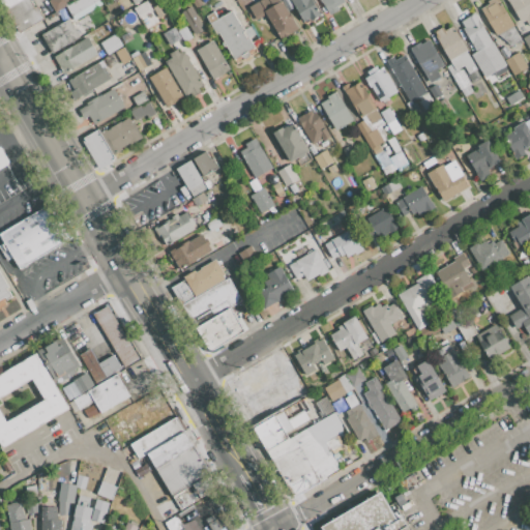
[(21,0),(6,8),(1,0),(21,0)]
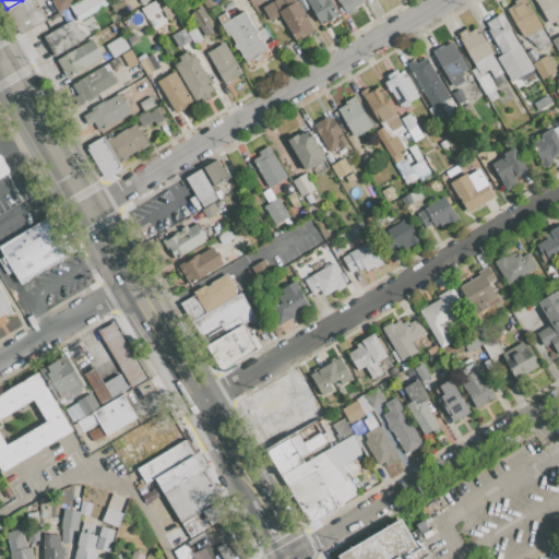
[(46,20),(21,34),(7,9),(22,0),(32,0),(36,8),(38,7),(46,20)]
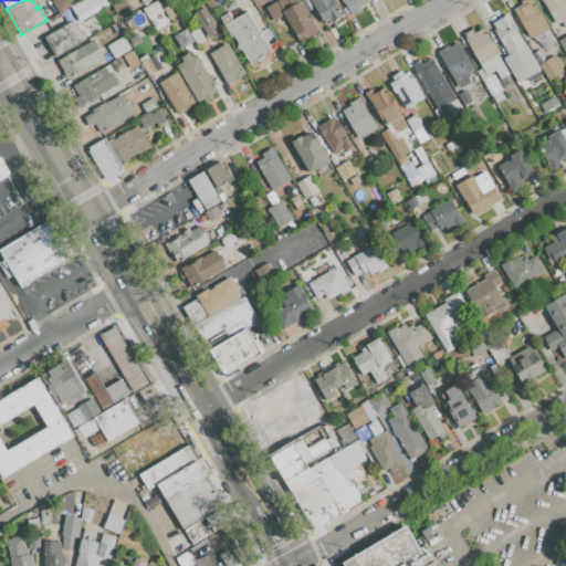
[(72,0),(74,3),(59,12),(51,0),(72,0)]
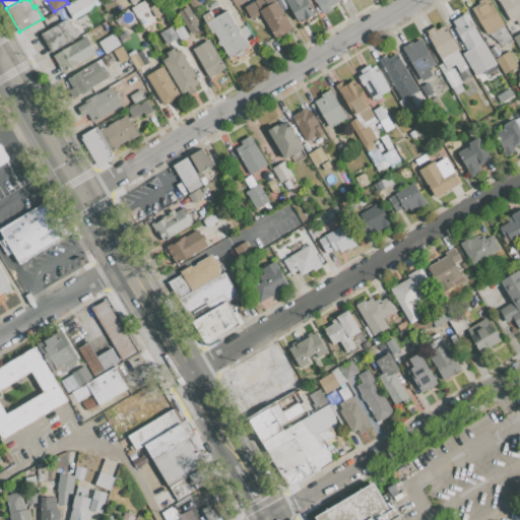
[(98,0),(101,4),(73,19),(65,6),(75,0),(98,0)]
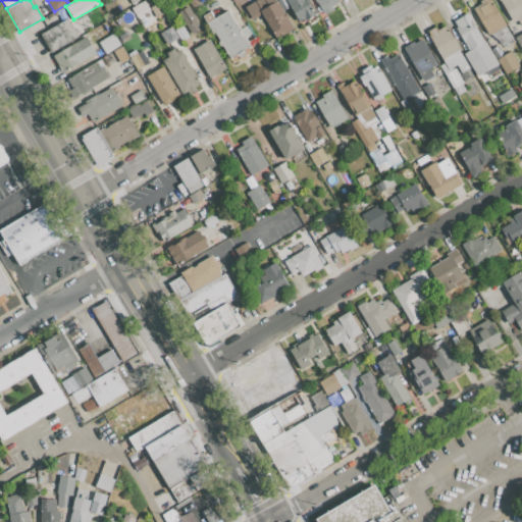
[(137,18),(132,8),(144,0),(150,10),(137,18)]
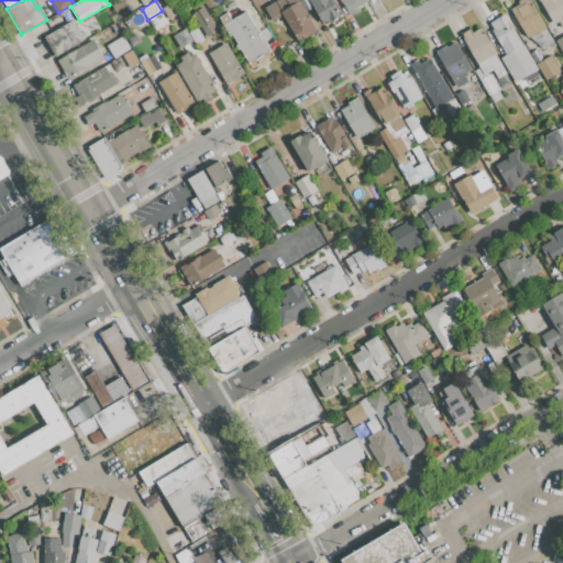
[(203,1),(206,0),(212,0),(214,4),(208,9),(203,1)]
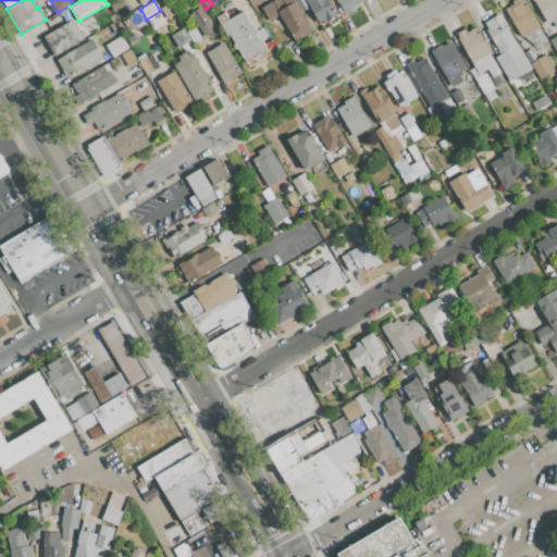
[(294,0),(312,31),(301,36),(302,37),(298,40),(297,39),(295,40),(280,15),(269,21),(261,8),(274,0),(294,0)]
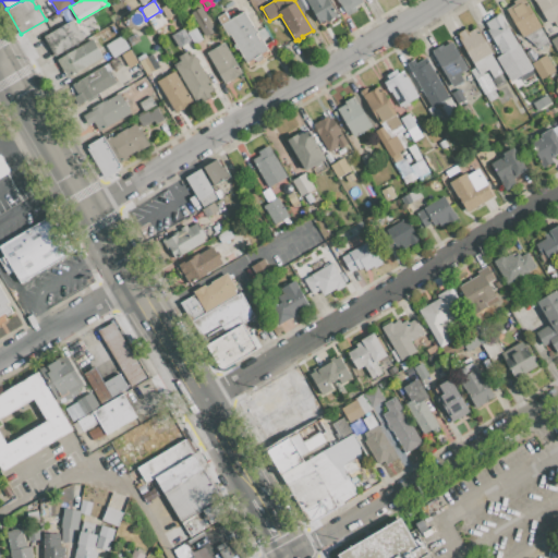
[(305,0),(328,0),(338,15),(327,22),(326,20),(319,24),(305,0)]
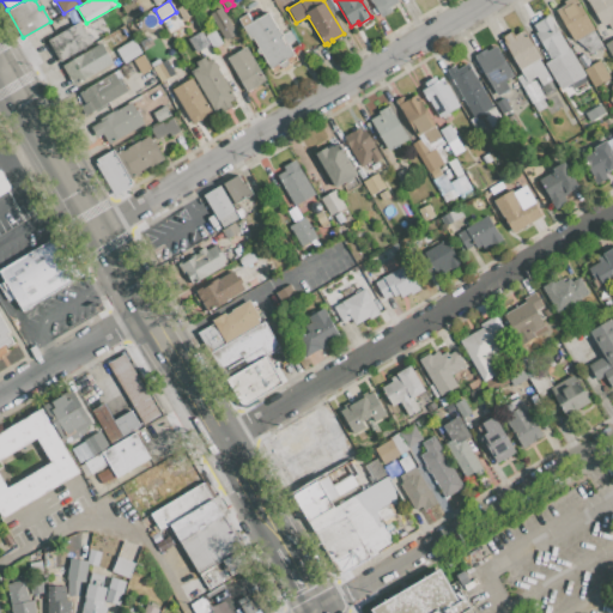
[(369,0),(396,0),(399,2),(389,7),(392,11),(380,18),(369,0)]
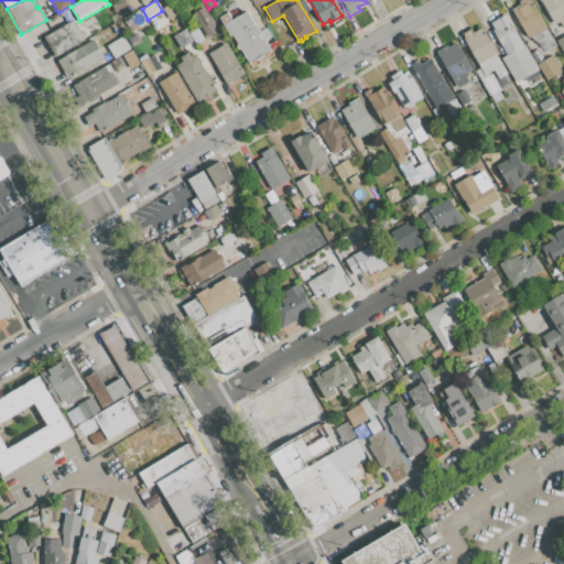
[(511,10),(520,4),(518,1),(520,0),(531,0),(548,26),(528,38),(511,10)]
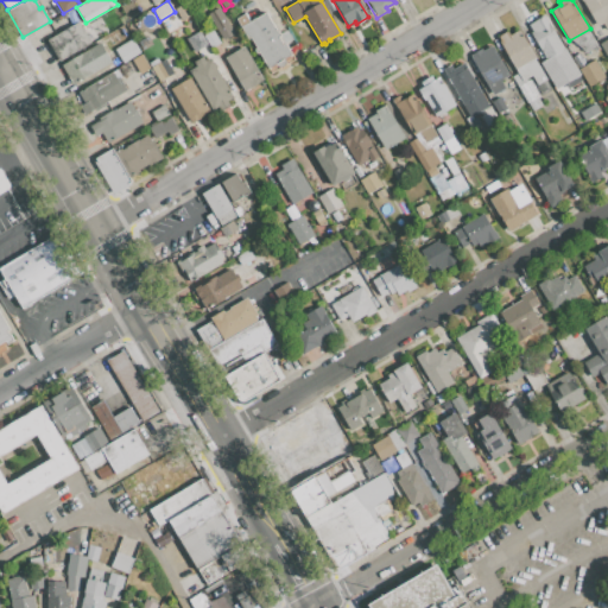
[(581,0),(607,0),(607,30),(607,31),(602,23),(597,26),(581,0)]
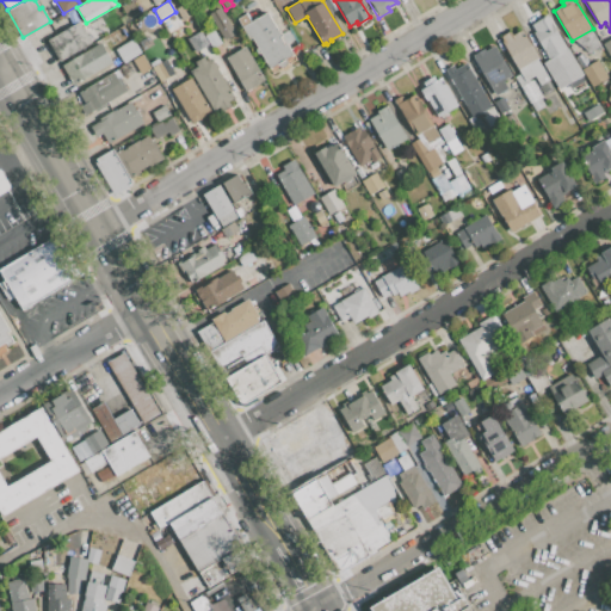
[(176,8),(186,2),(193,14),(183,20),(176,8)]
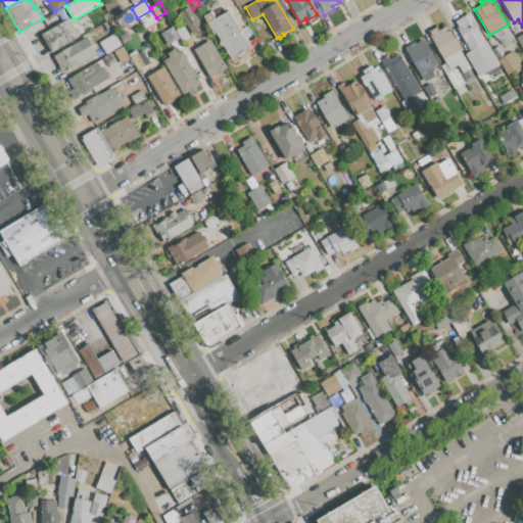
[(228,11),(237,28),(239,27),(241,31),(239,32),(243,38),(245,37),(250,47),(231,58),(223,45),(222,46),(221,45),(220,45),(220,44),(220,43),(220,42),(221,41),(216,32),(214,33),(203,15),(210,11),(215,18),(228,11)]
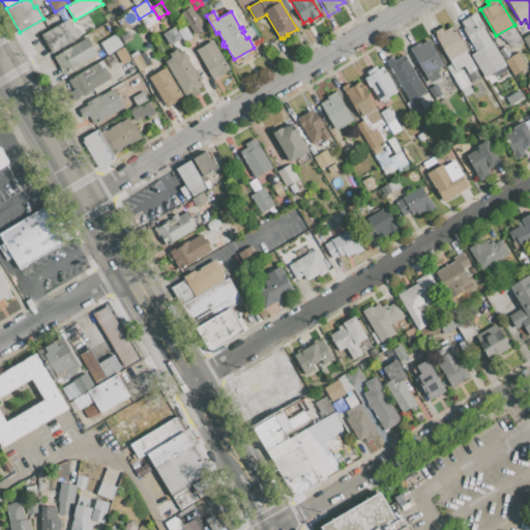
[(461,22),(475,12),(504,60),(506,64),(484,78),(470,55),(475,52),(462,29),(464,28),(461,22)]
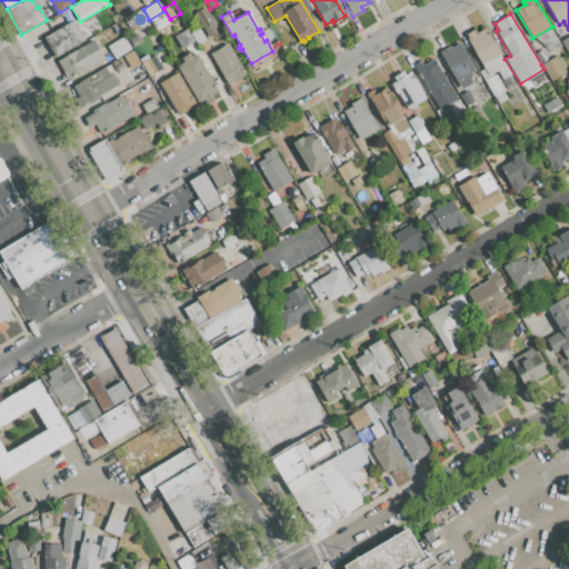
[(202,23),(211,18),(220,31),(210,38),(202,23)]
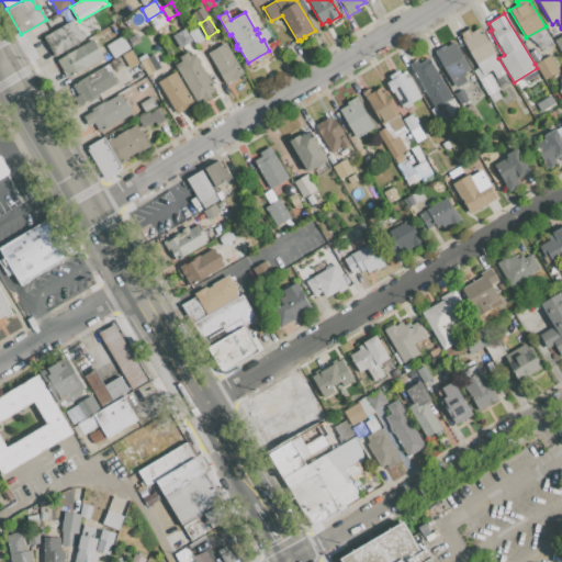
[(72,21),(83,40),(55,56),(44,37),(72,21)]
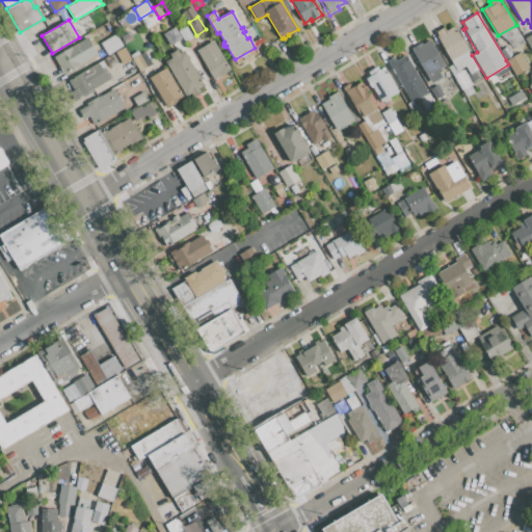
[(498,35),(516,25),(524,38),(511,46),(498,35)]
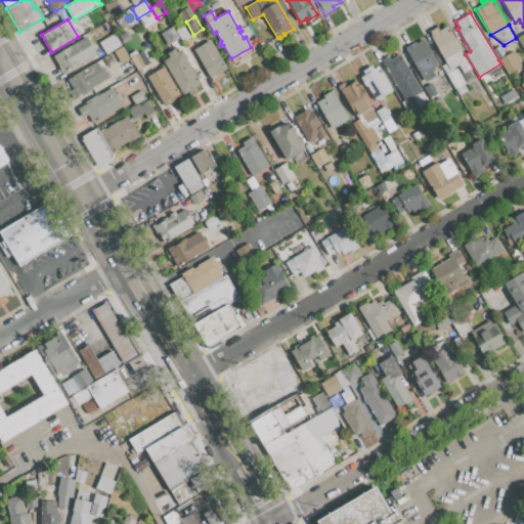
[(176,31),(183,26),(190,37),(184,40),(183,39),(181,40),(176,31)]
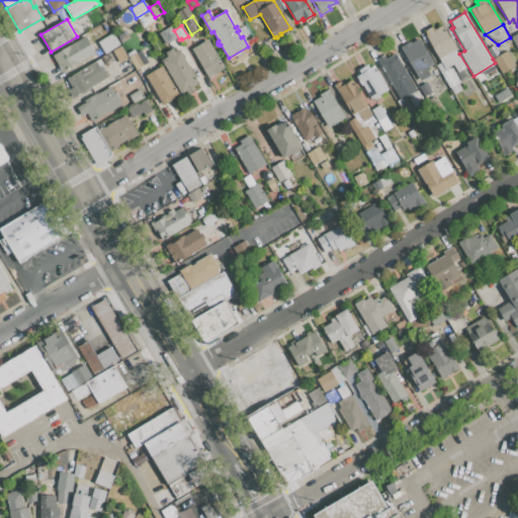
[(159,32),(170,26),(177,38),(166,45),(159,32)]
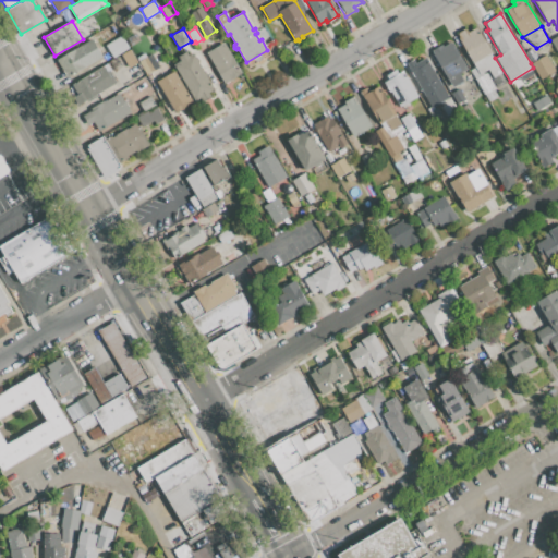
[(458,38),(474,28),(477,34),(480,33),(504,73),(494,79),(487,70),(480,75),(458,38)]
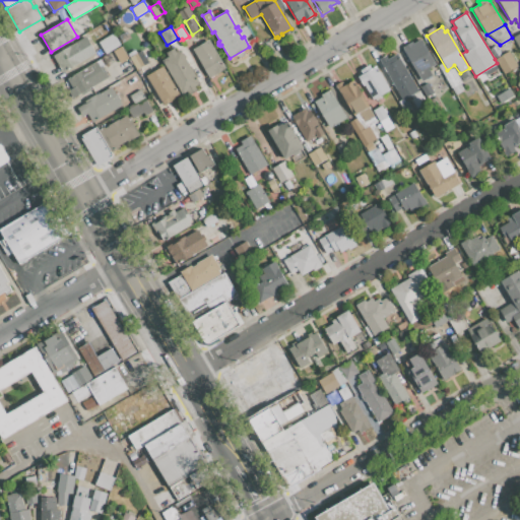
[(99,42),(114,34),(120,45),(106,54),(99,42)]
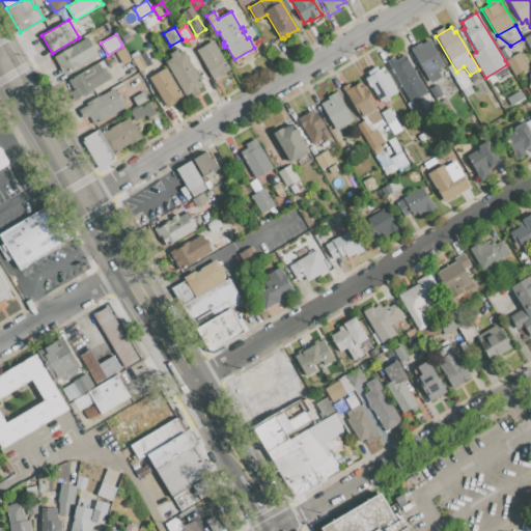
[(54,57),(87,37),(98,54),(63,74),(54,57)]
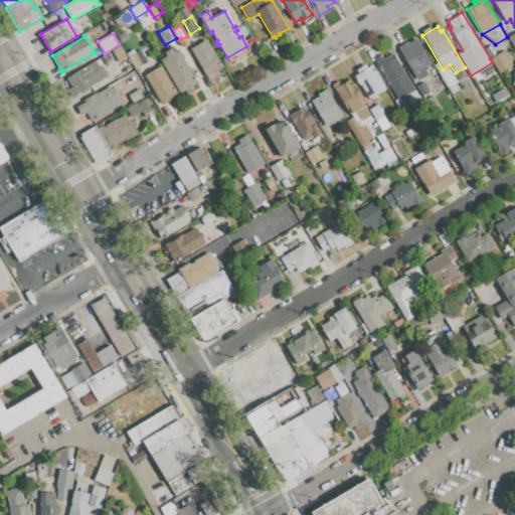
[(416,38),(431,63),(422,67),(427,74),(417,80),(398,47),(407,41),(408,43),(416,38)]
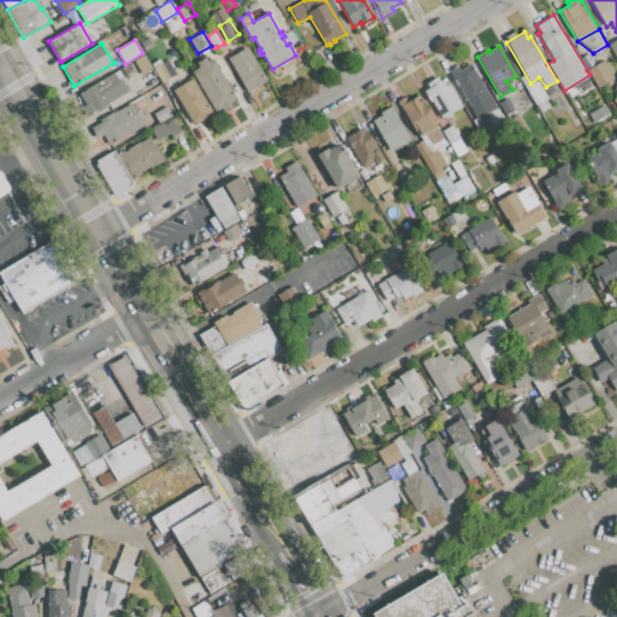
[(229,58),(248,47),(268,80),(248,92),(229,58)]
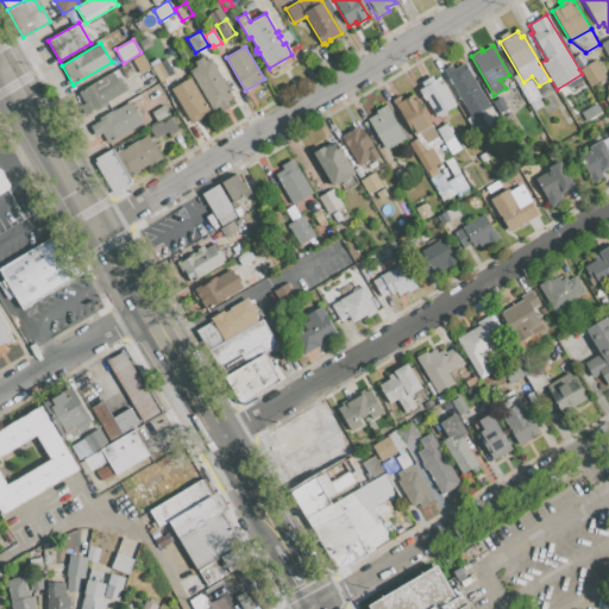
[(189,70),(196,67),(194,62),(203,57),(206,61),(211,58),(233,98),(227,101),(230,106),(221,111),(218,106),(212,110),(189,70)]
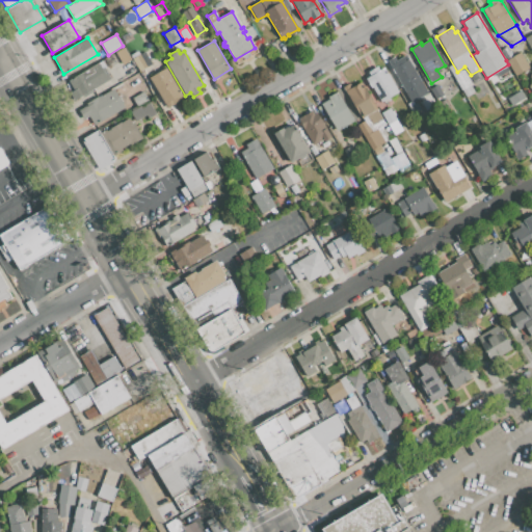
[(130,55),(137,51),(139,54),(143,52),(152,64),(140,72),(130,55)]
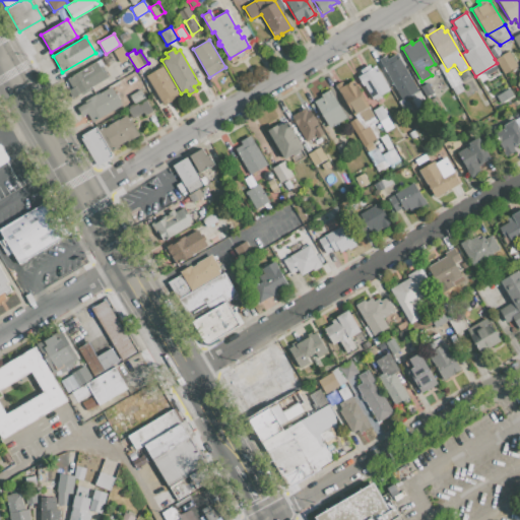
[(517,66),(504,74),(497,63),(495,59),(508,51),(517,66)]
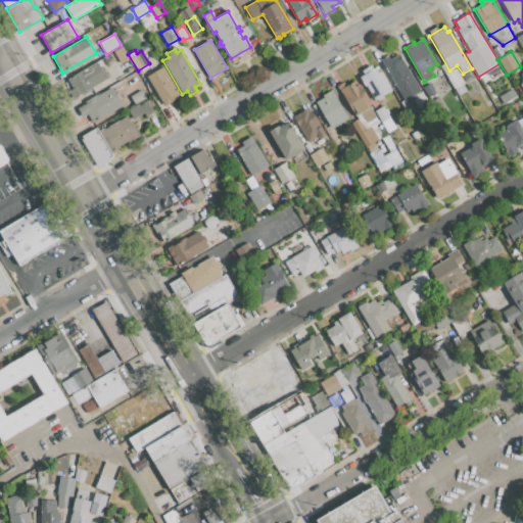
[(380,60),(387,56),(389,59),(398,54),(421,91),(405,101),(380,60)]
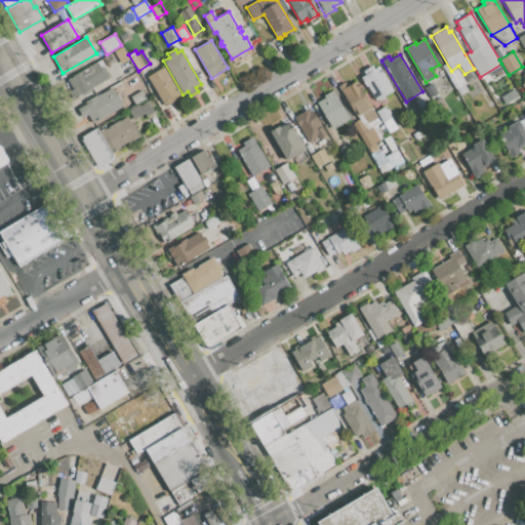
[(72,78),(74,77),(73,76),(97,62),(99,67),(102,66),(109,78),(92,87),(93,88),(73,99),(68,92),(73,89),(68,79),(72,77),(72,78)]
